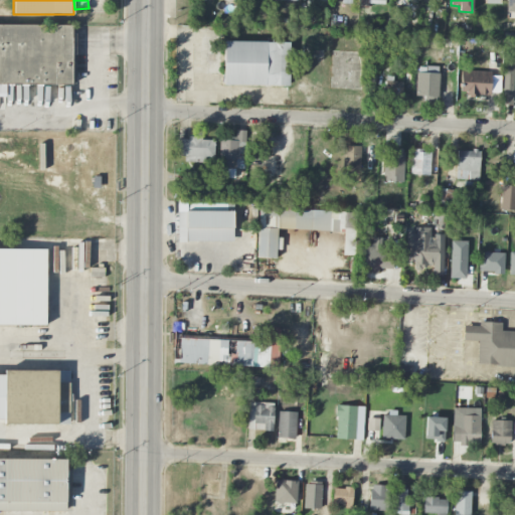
[(514,0),(506,0),(507,12),(514,12),(514,0)]
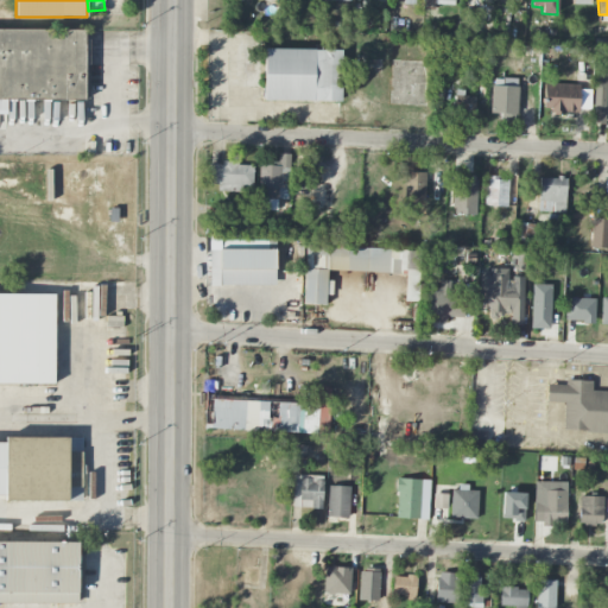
[(0,29),(0,111),(4,111),(4,99),(87,100),(88,30),(0,29)]
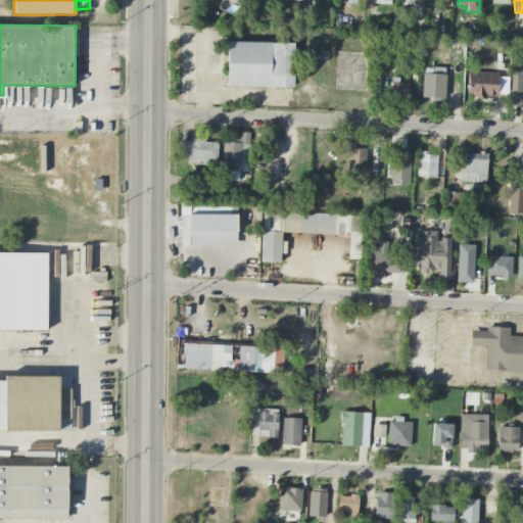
[(227,42),(227,87),(293,87),(293,42),(227,42)]
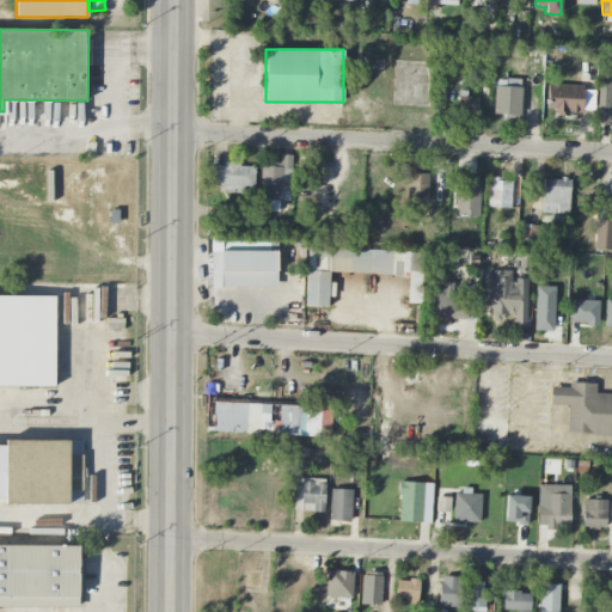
[(611,75),(598,74),(597,126),(610,126),(611,75)]
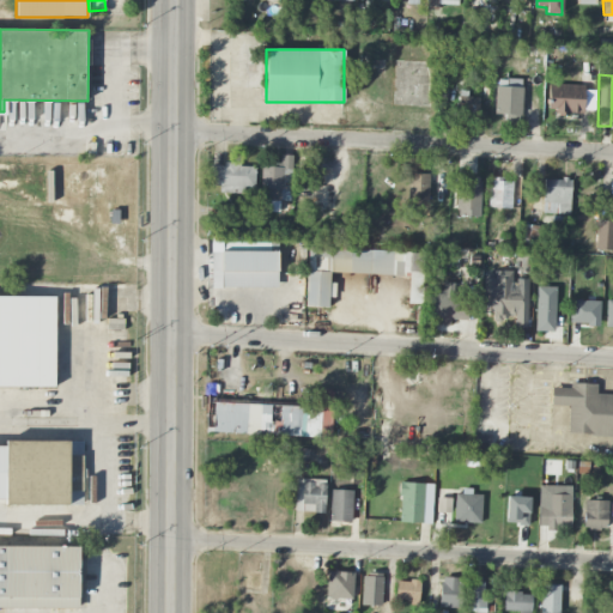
[(521,116),(522,86),(497,85),(495,115),(521,116)]
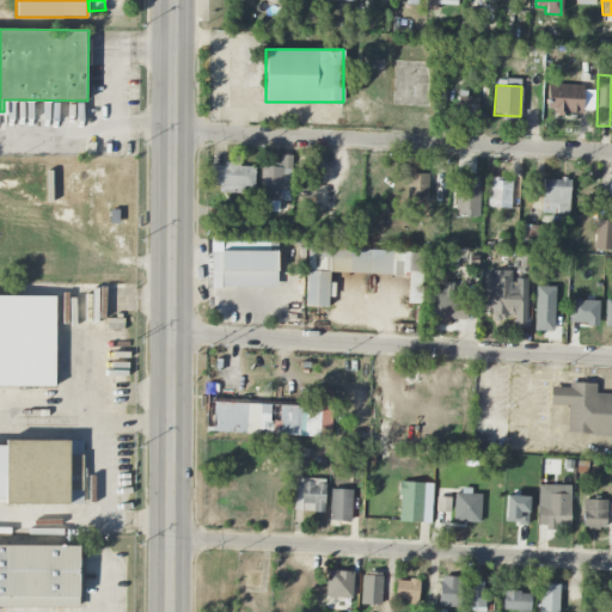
[(582,114),(583,86),(550,85),(549,114),(582,114)]
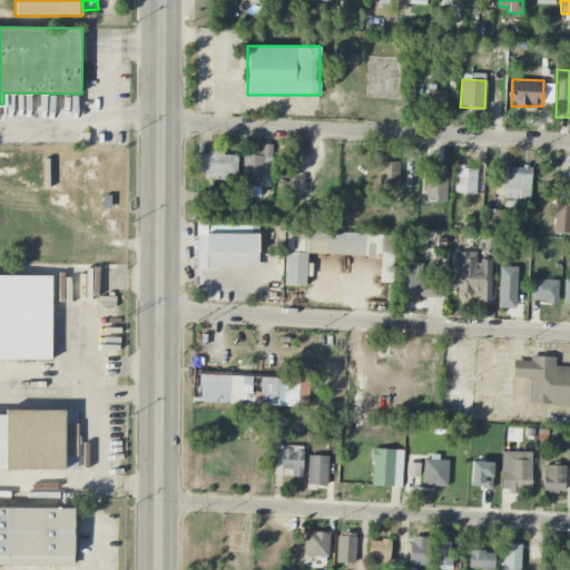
[(444,107),(445,91),(426,90),(426,106),(444,107)]
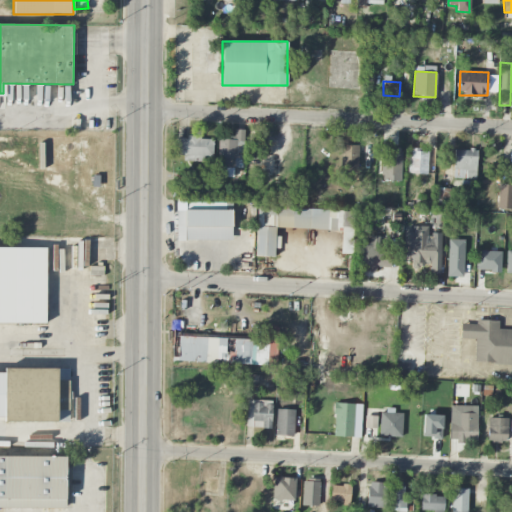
[(218,139),(217,168),(225,168),(225,177),(233,177),(234,158),(243,158),(244,130),(234,130),(234,140),(218,139)]
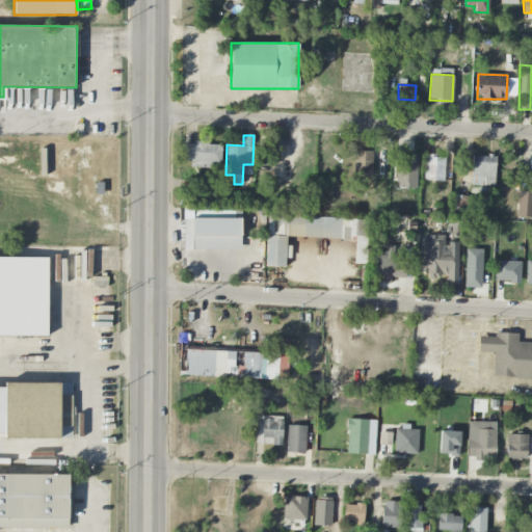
[(212,168),(212,163),(220,163),(221,145),(209,144),(209,142),(182,142),(181,161),(191,161),(190,167),(212,168)]
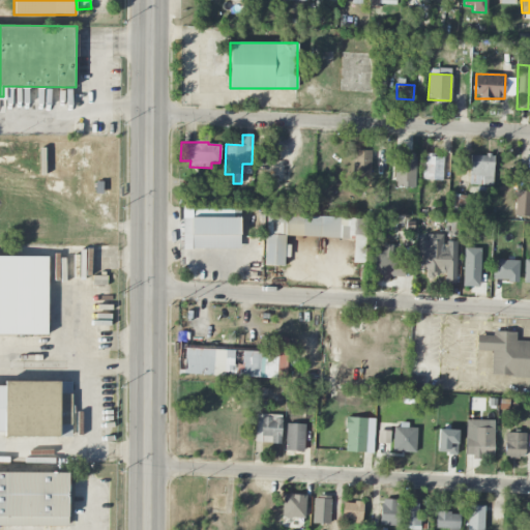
[(372,173),(371,150),(354,150),(355,174),(372,173)]
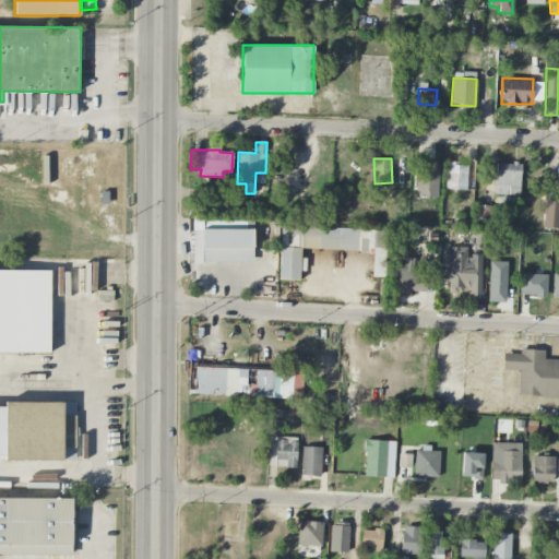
[(466,190),(467,164),(447,163),(445,189),(466,190)]
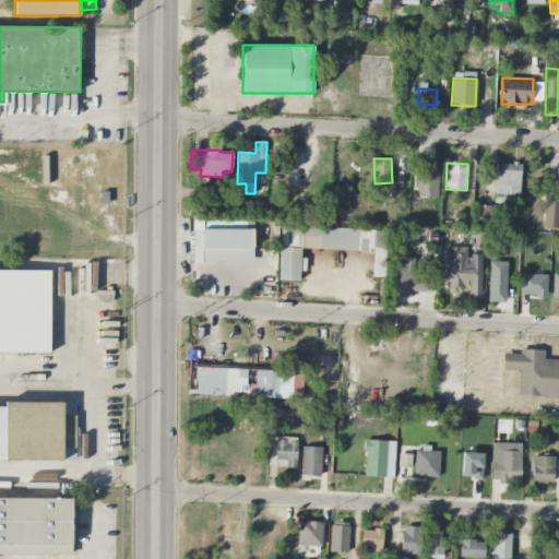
[(495,195),(520,195),(521,164),(496,163),(495,195)]
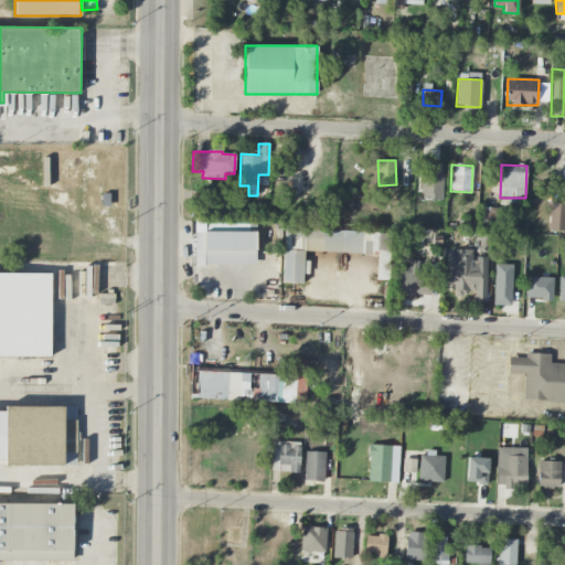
[(444,167),(432,167),(432,172),(422,172),(420,199),(443,200),(444,167)]
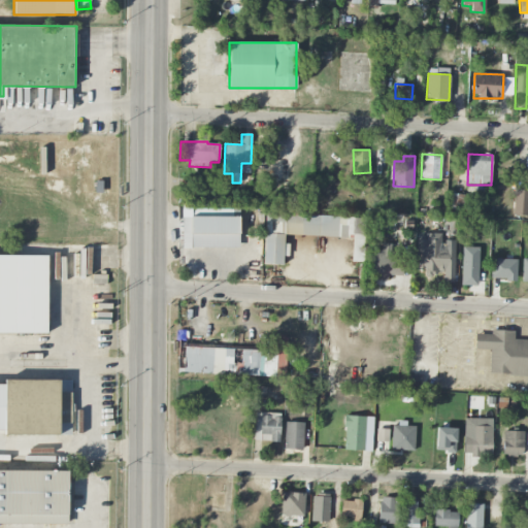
[(527,191),(514,191),(513,216),(527,216),(527,191)]
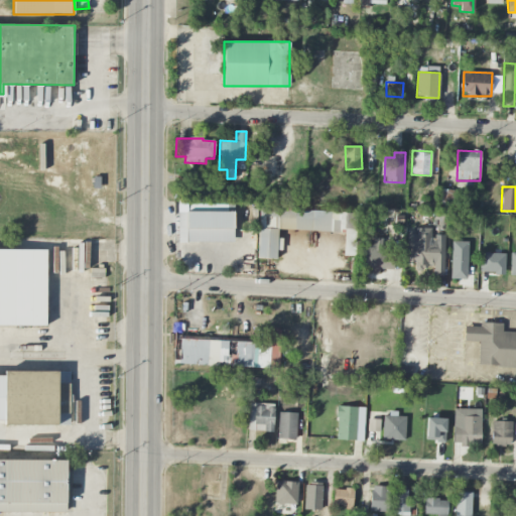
[(460,191),(445,189),(443,203),(458,204),(460,191)]
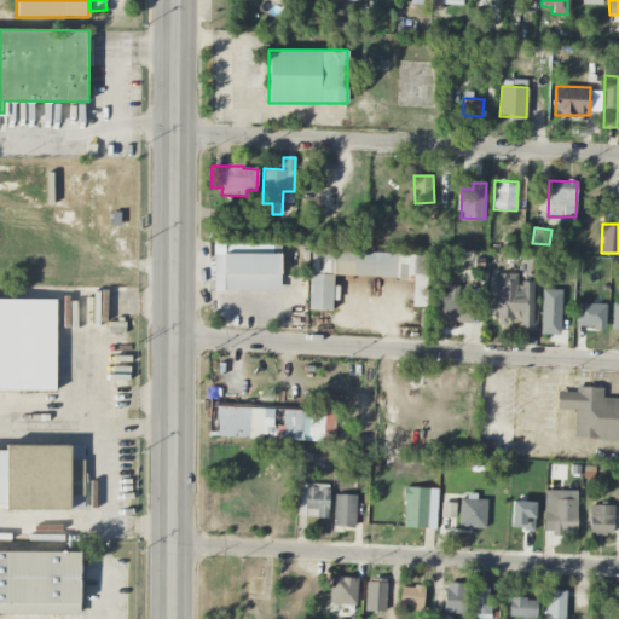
[(429,255),(311,250),(308,310),(331,311),(331,301),(337,301),(337,285),(333,285),(333,276),(414,279),(412,307),(427,308),(429,255)]
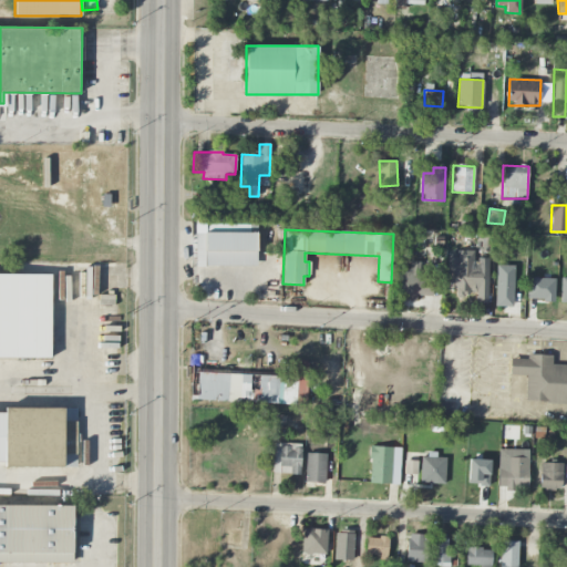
[(194,267),(257,266),(257,233),(194,234),(194,267)]
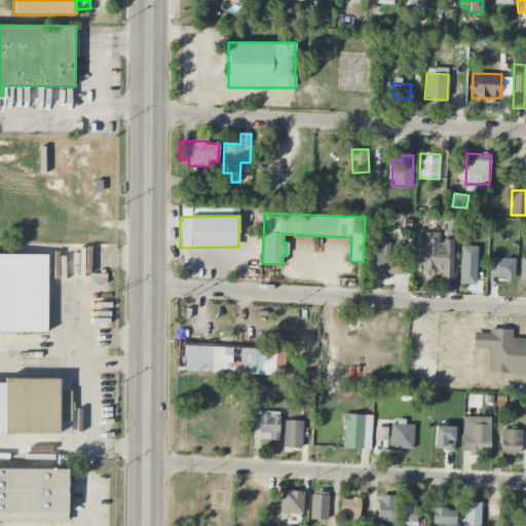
[(453,249),(439,249),(440,233),(424,232),(424,248),(414,248),(414,268),(423,268),(423,272),(442,272),(441,282),(452,282),(453,249)]
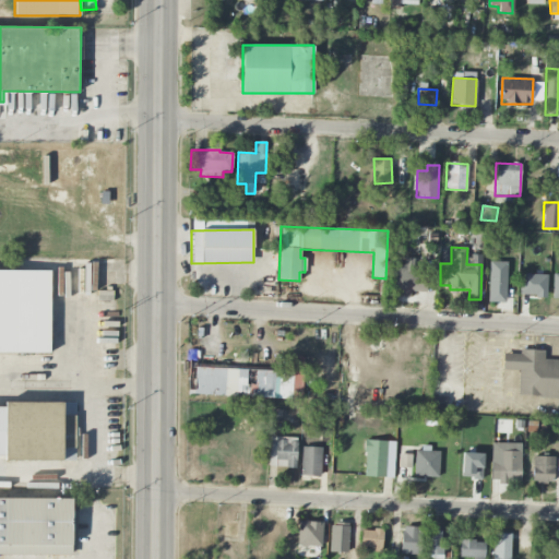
[(411,292),(426,293),(428,268),(414,266),(414,259),(404,258),(404,265),(393,264),(391,288),(401,289),(400,297),(409,298),(411,292)]
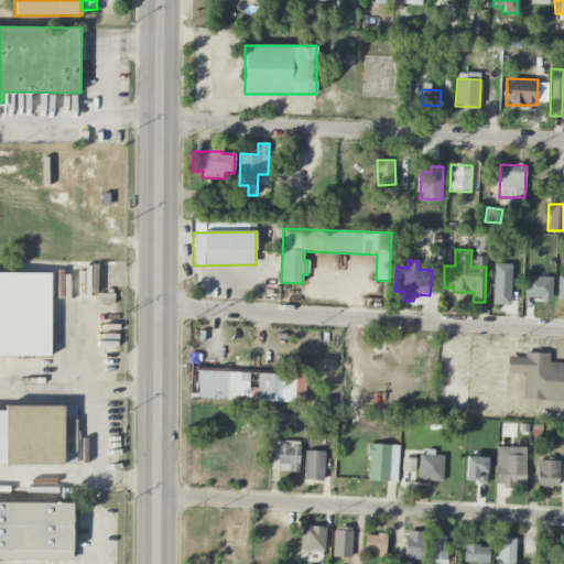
[(492,305),(510,305),(511,264),(494,264),(492,305)]
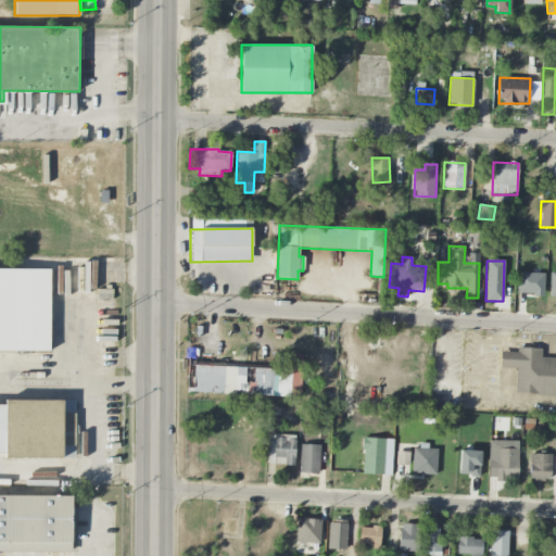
[(0,351),(49,351),(49,269),(0,269),(0,351)]
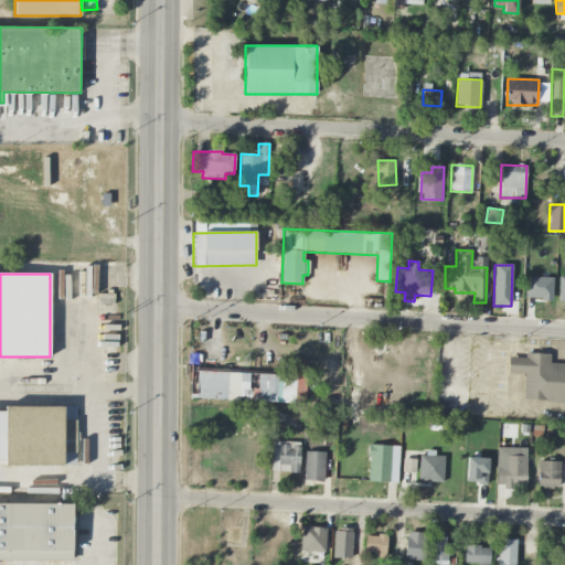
[(552,300),(553,278),(526,277),(525,299),(552,300)]
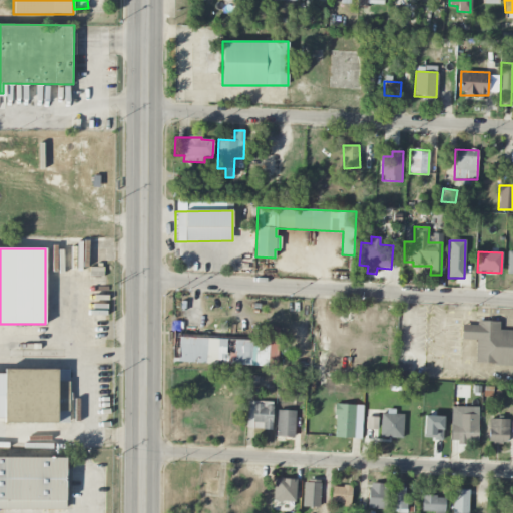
[(68,279),(74,279),(74,288),(78,288),(79,252),(68,252),(68,279)]
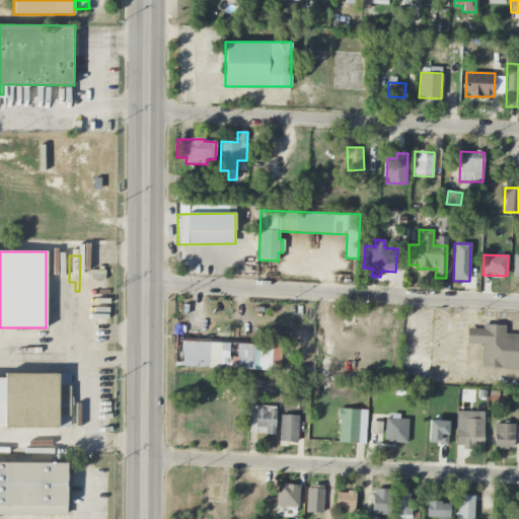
[(104,280),(104,271),(90,271),(90,280),(104,280)]
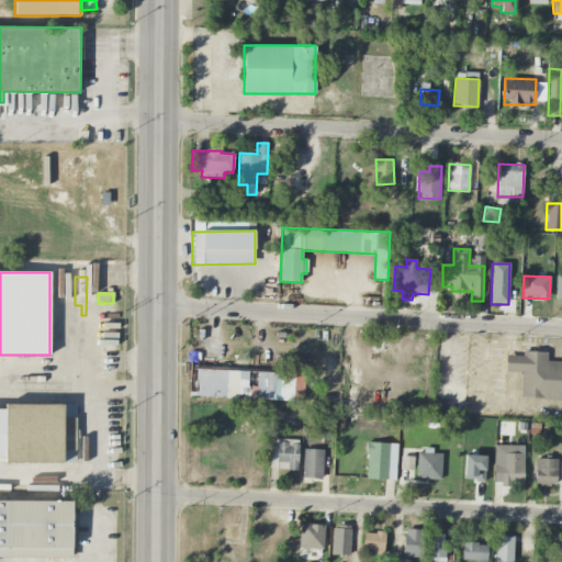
[(561,361),(547,361),(547,352),(521,351),(521,357),(506,356),(505,372),(521,373),(520,398),(561,400),(561,361)]
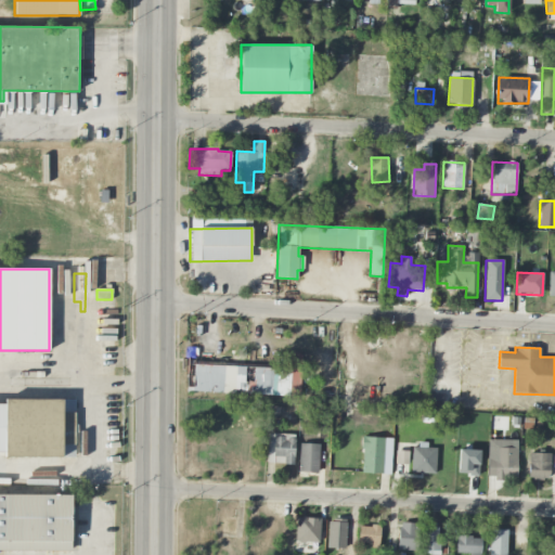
[(300,369),(301,353),(278,353),(276,368),(300,369)]
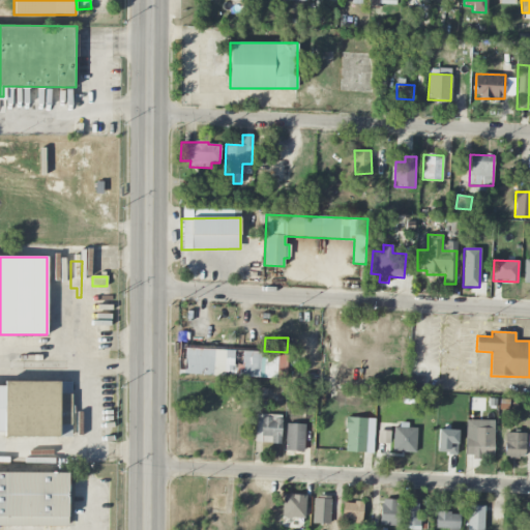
[(233,376),(234,350),(184,349),(184,358),(178,358),(178,375),(233,376)]
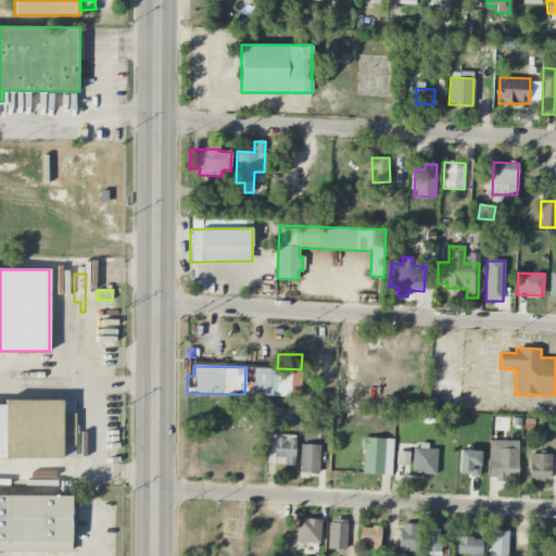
[(253,396),(300,397),(301,370),(254,369),(253,396)]
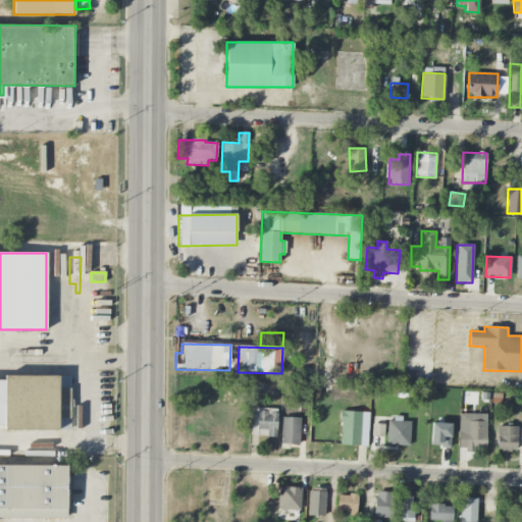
[(70,375),(5,375),(4,380),(0,380),(0,425),(4,425),(4,430),(70,430),(70,375)]
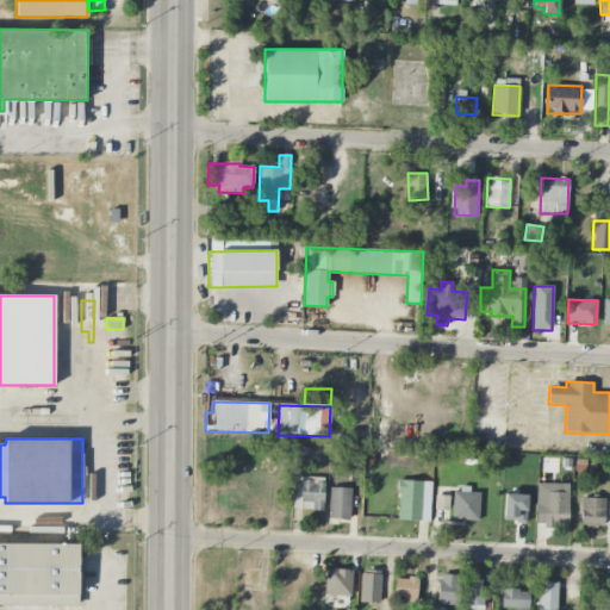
[(294,510),(323,511),(324,478),(297,477),(296,503),(294,503),(294,510)]
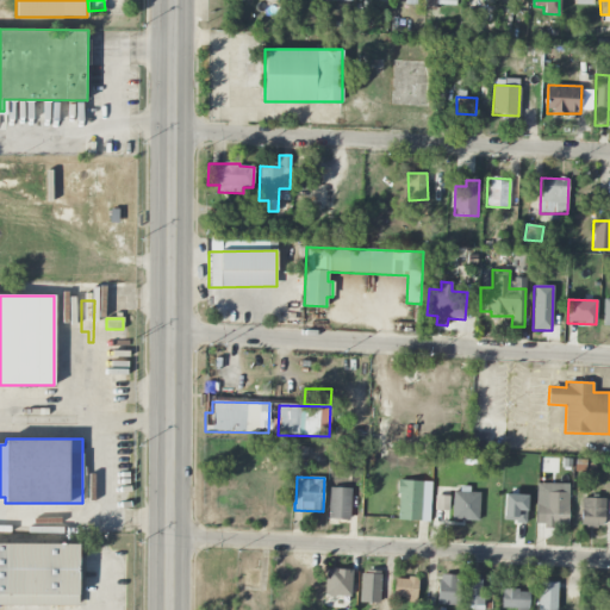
[(422,481),(398,480),(397,521),(421,521),(422,481)]
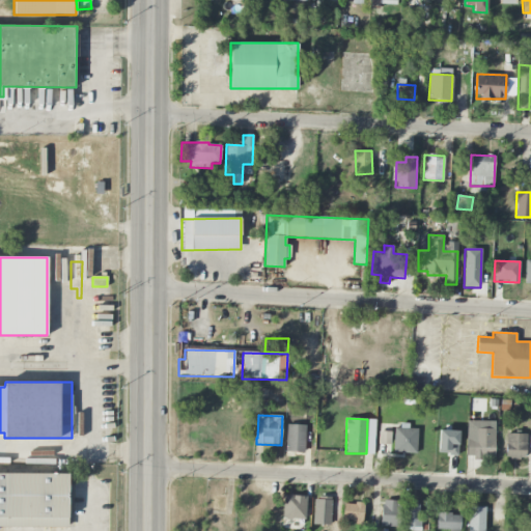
[(306,425),(287,424),(286,451),(304,452),(306,425)]
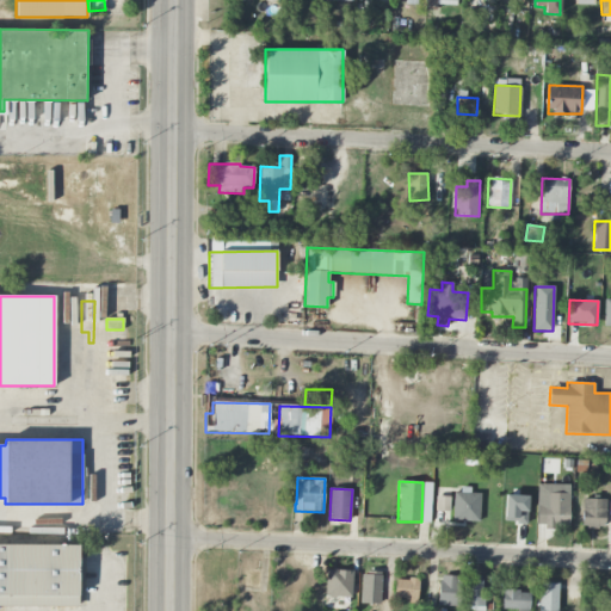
[(437,488),(437,511),(449,512),(450,489),(437,488)]
